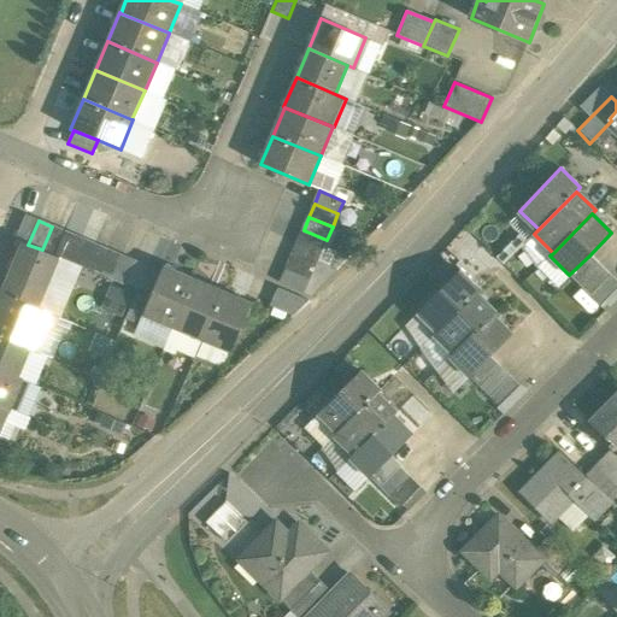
[(65,231),(52,227),(42,250),(56,256),(65,231)]
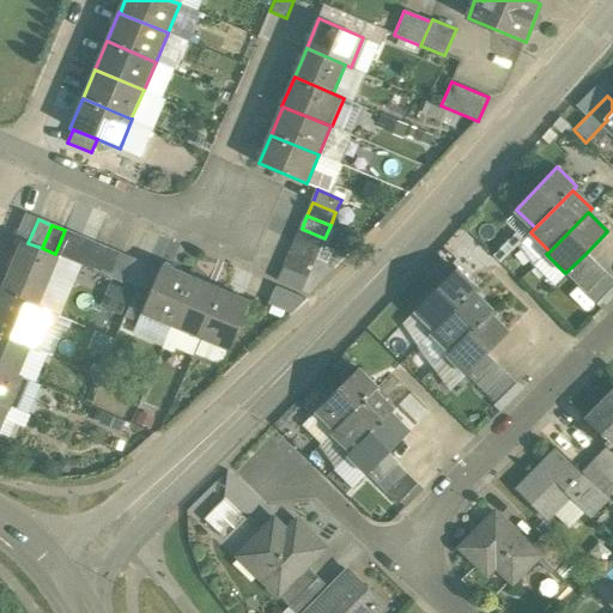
[(325,238),(302,229),(296,242),(319,252),(325,238)]
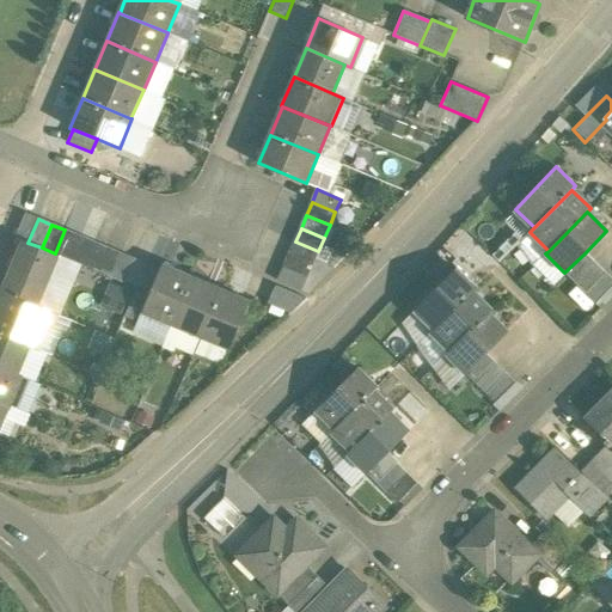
[(80,237),(65,230),(55,254),(60,256),(71,261),(80,237)]
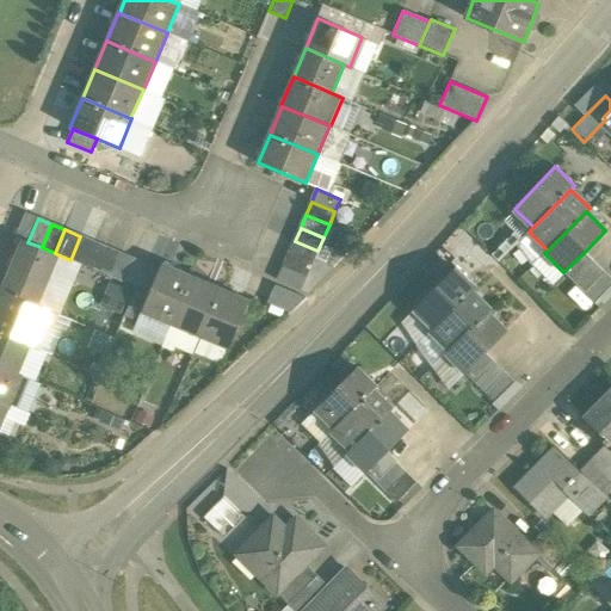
[(93,242),(80,236),(71,260),(84,265),(93,242)]
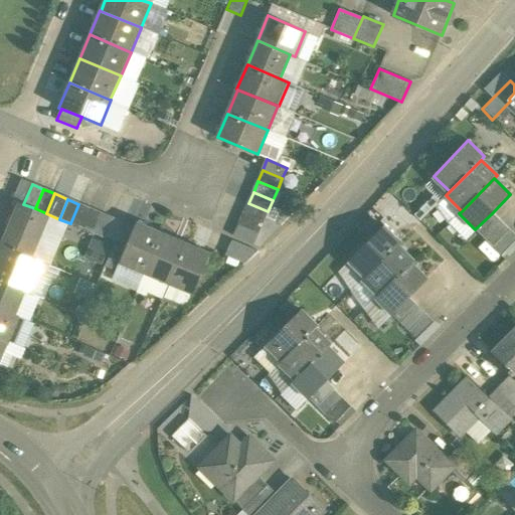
[(19,202),(1,244),(33,258),(50,215),(46,213),(35,208),(23,204),(19,202)]
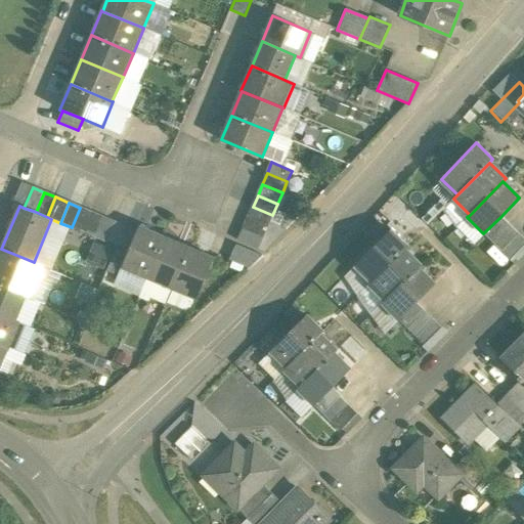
[(272,215),(253,207),(248,218),(268,226),(272,215)]
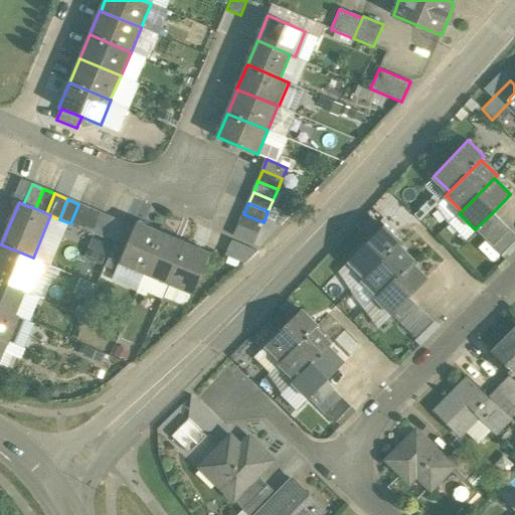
[(90,208),(78,204),(70,223),(81,228),(90,208)]
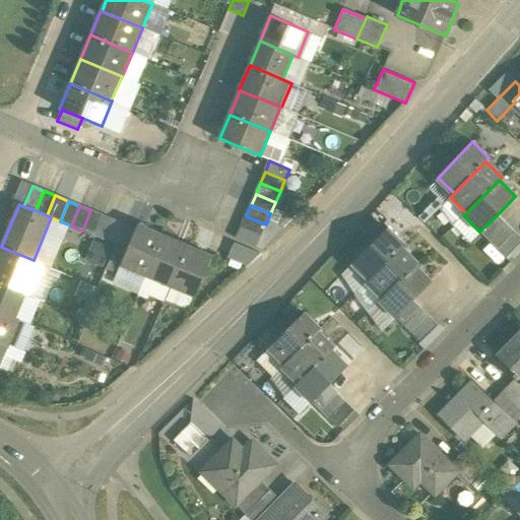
[(90,210),(82,231),(93,236),(102,215),(90,210)]
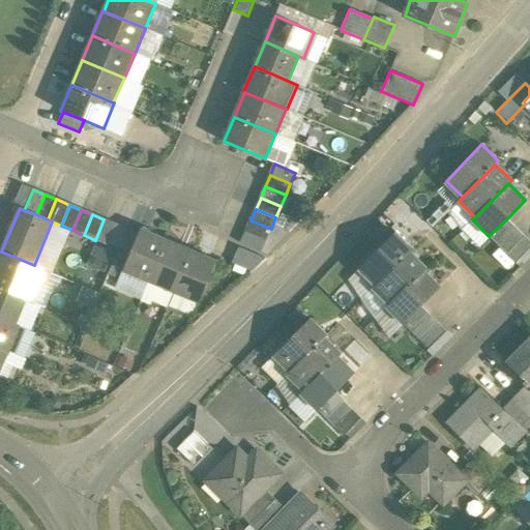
[(104,219),(95,240),(107,244),(115,225),(104,219)]
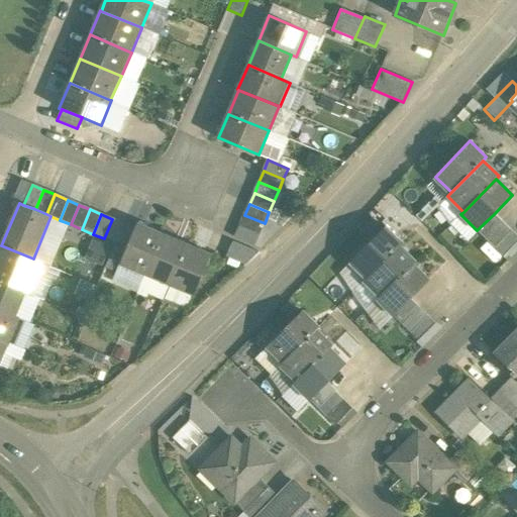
[(494,214),(477,230),(485,239),(502,222),(494,214)]
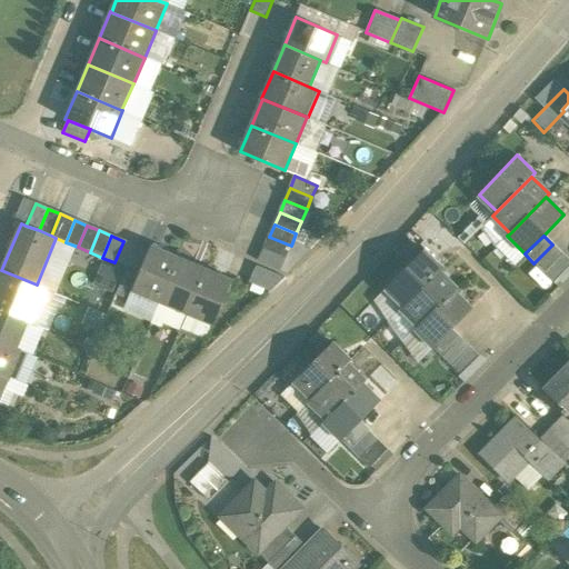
[(291,246),(269,237),(263,248),(286,258),(291,246)]
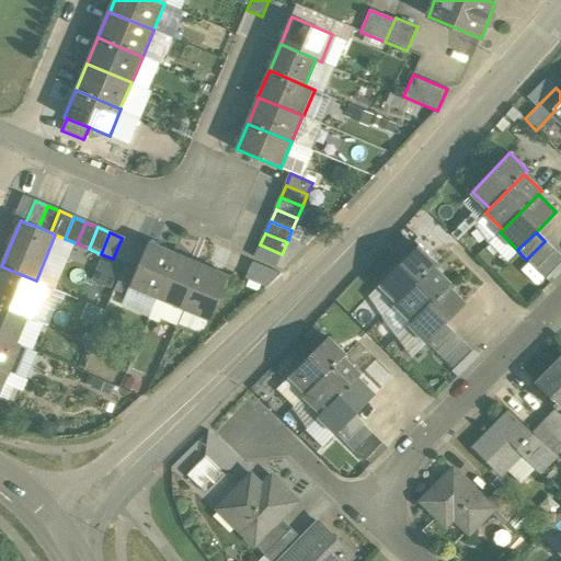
[(122,238),(113,259),(125,264),(135,242),(122,238)]
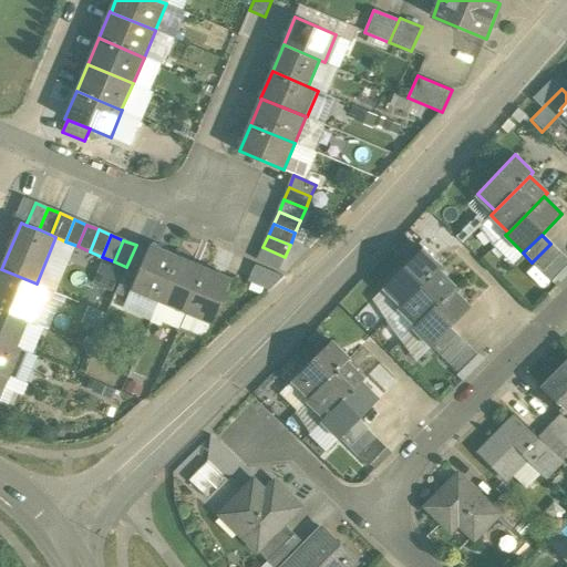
[(550,244),(532,263),(542,272),(560,253),(550,244)]
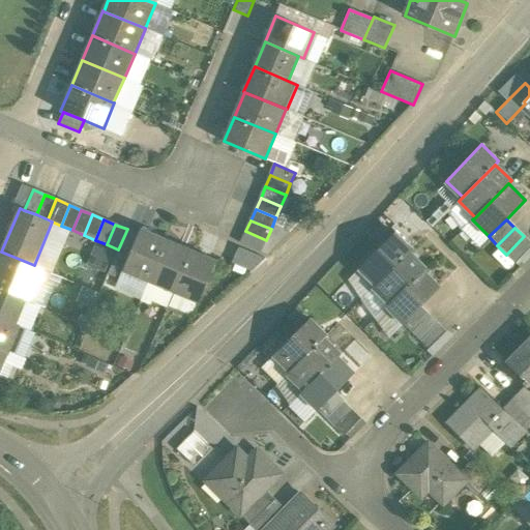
[(127,229),(118,249),(129,255),(139,234),(127,229)]
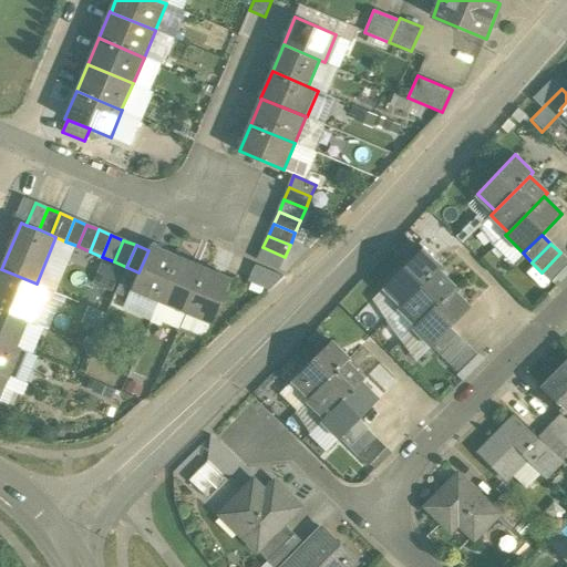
[(177,256),(151,245),(148,250),(138,272),(132,289),(158,300),(177,256)]
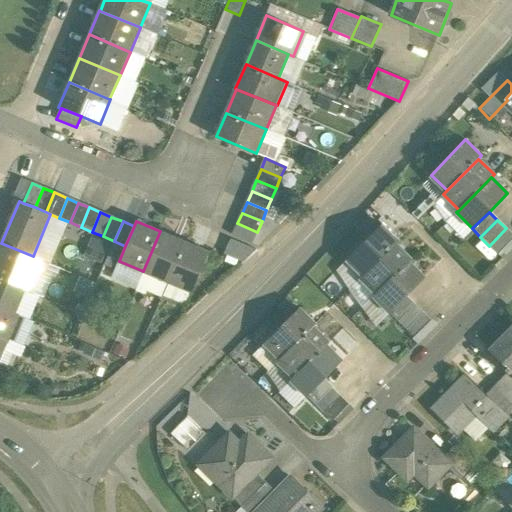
[(257,232),(237,223),(232,234),(252,243),(257,232)]
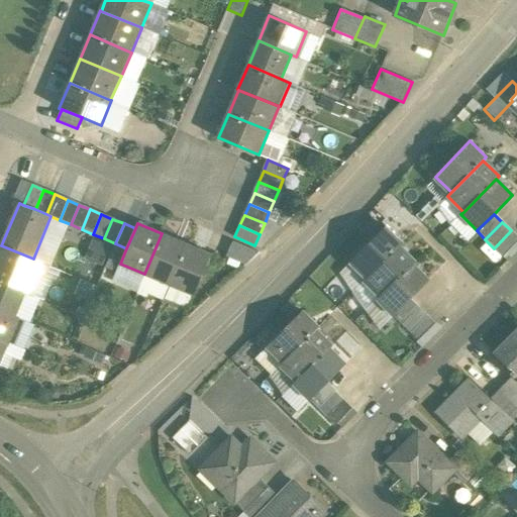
[(386,225),(351,262),(367,279),(400,245),(403,242),(386,225)]
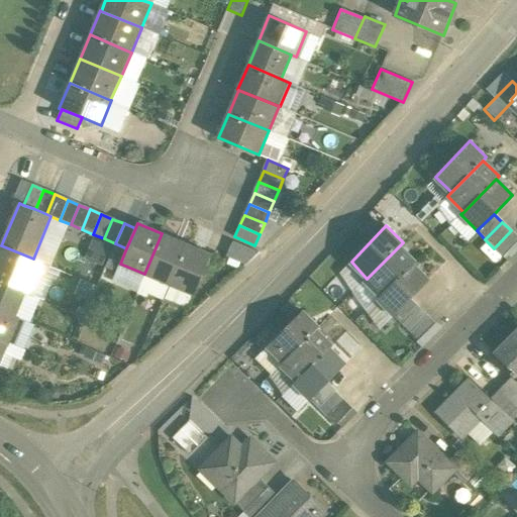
[(516,236),(511,230),(494,248),(502,256),(516,240),(516,236)]
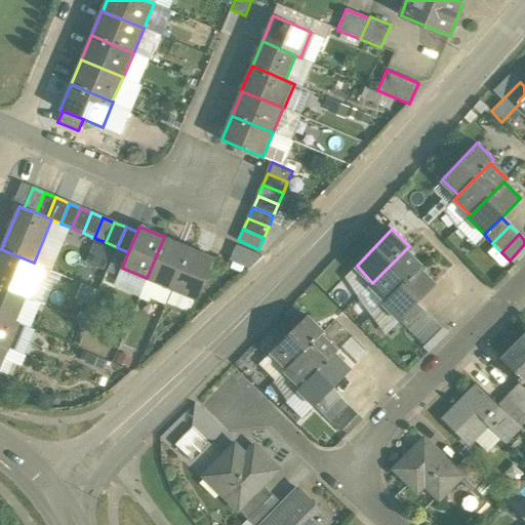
[(164,237),(147,278),(171,288),(189,248),(164,237)]
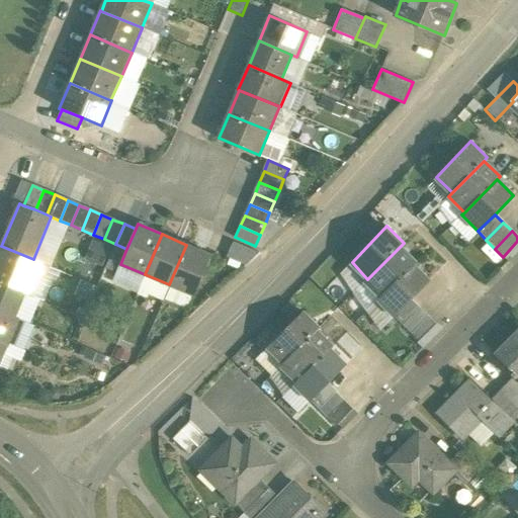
[(259,252),(233,241),(228,255),(248,263),(259,252)]
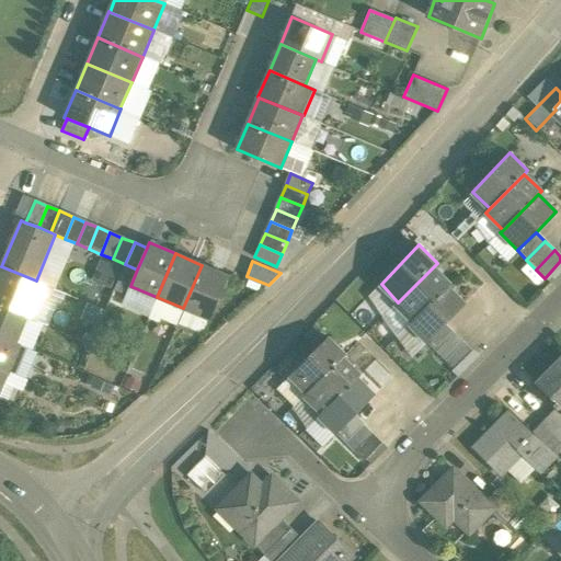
[(229,277),(202,265),(183,308),(210,320),(229,277)]
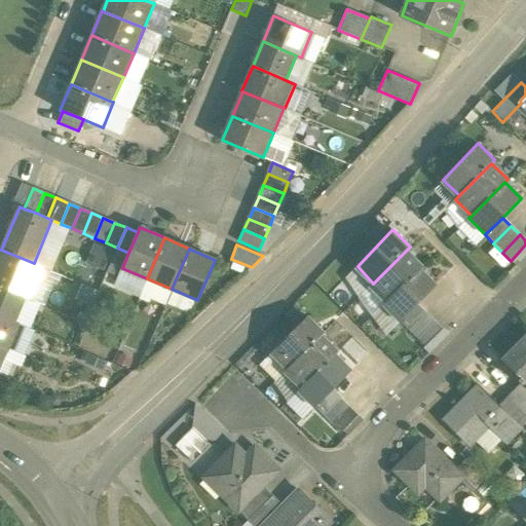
[(1,250),(0,252),(0,286),(27,298),(31,299),(43,267),(34,263),(1,250)]
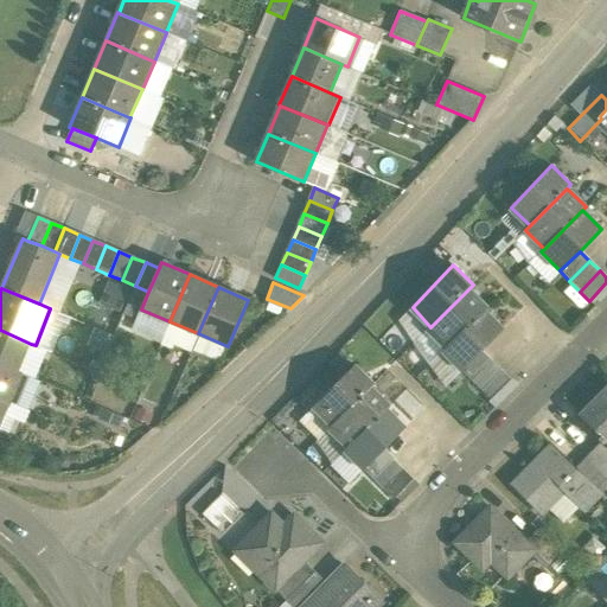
[(430,327),(427,331),(446,349),(484,310),(487,306),(470,288),(430,327)]
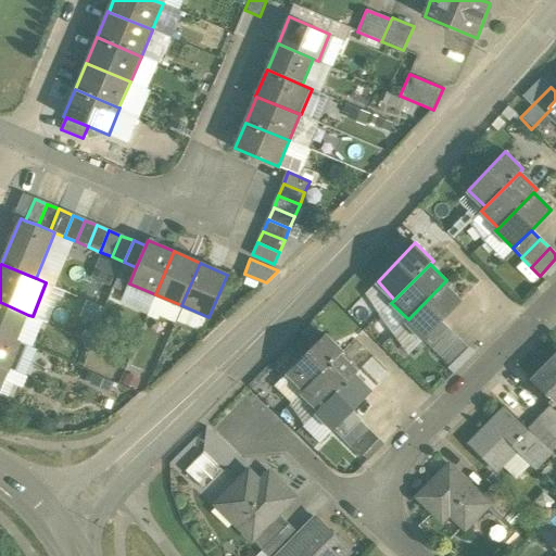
[(408,319),(405,323),(421,340),(441,320),(462,300),(443,283),(408,319)]
